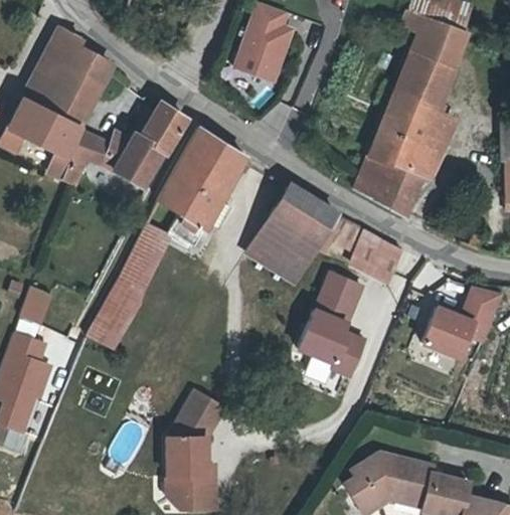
[(419,0),(417,9),(472,30),(482,5),(468,0),(419,0)]
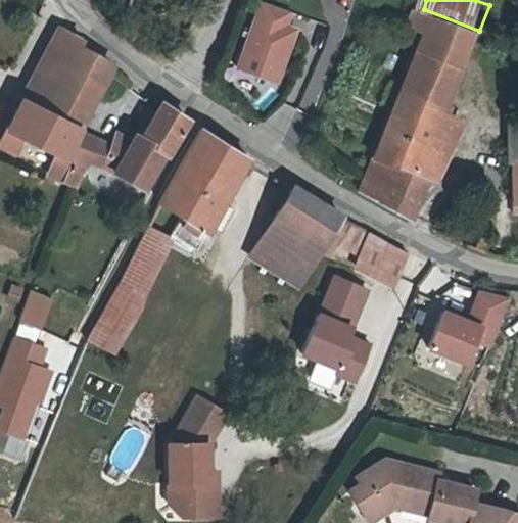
[(296,12),(268,2),(241,68),(280,83),(300,31),(290,27),(296,12)]
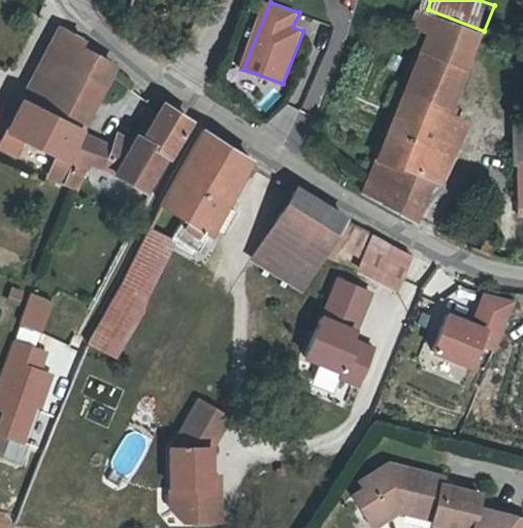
[(429,55),(468,71),(484,31),(428,9),(420,28),(437,34),(429,55)]
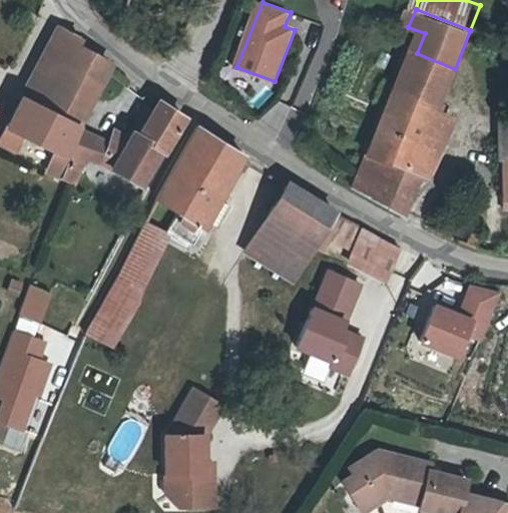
[(25,83),(48,91),(57,62),(62,46),(64,38),(43,30),(25,83)]
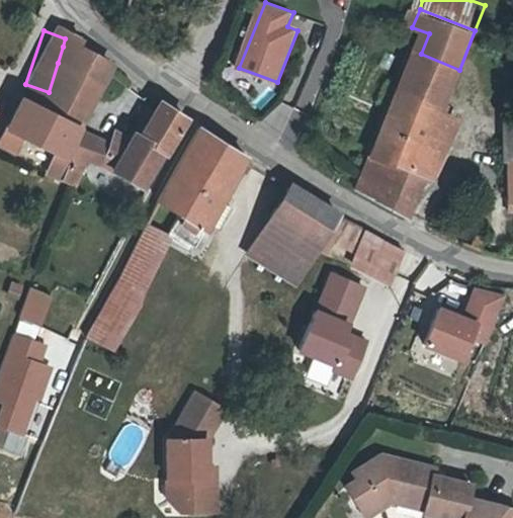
[(58,63),(95,76),(101,61),(63,47),(58,63)]
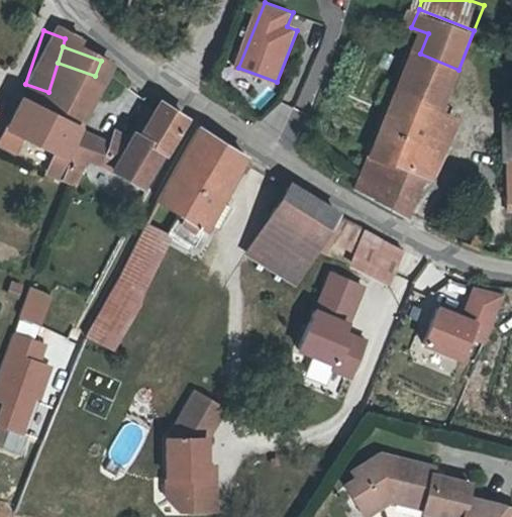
[(441,111),(458,70),(420,54),(363,197),(409,216),(427,172),(435,175),(458,118),(441,111)]
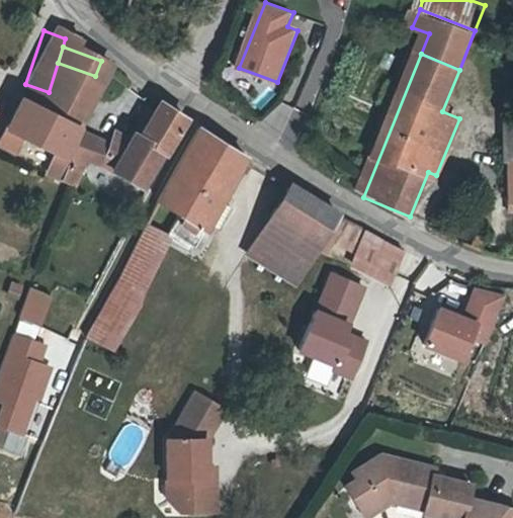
[(85,105),(95,76),(58,63),(49,92),(76,102),(85,105)]
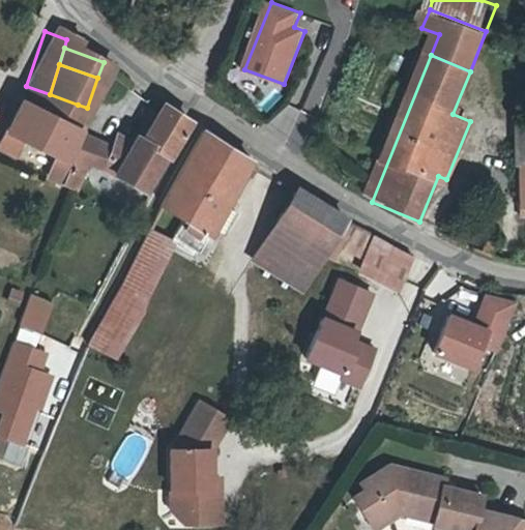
[(69,129),(78,105),(50,94),(26,86),(0,159),(20,167),(27,150),(77,167),(87,136),(82,134),(69,129)]
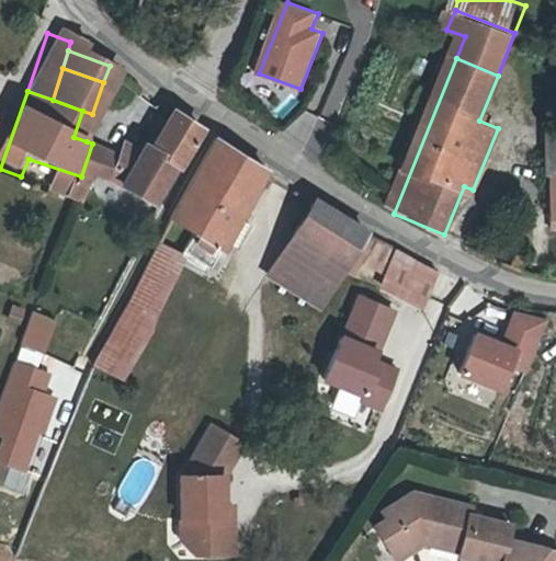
[(548,194),(555,195),(555,106),(546,106),(543,153),(551,155),(548,194)]
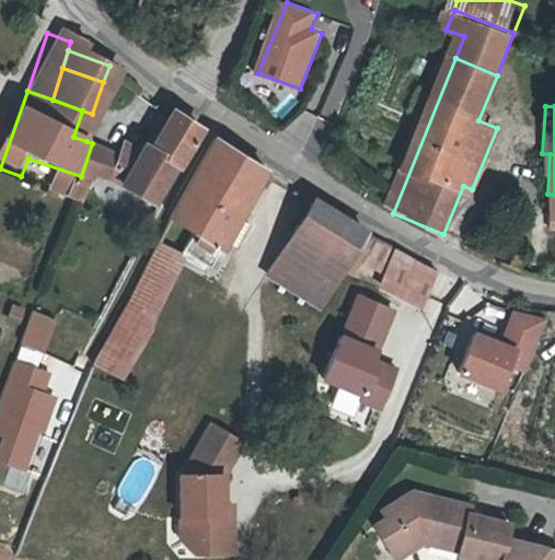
[(124,154),(117,178),(154,201),(173,162),(175,164),(193,126),(165,108),(160,119),(152,116),(142,148),(127,143),(124,154)]
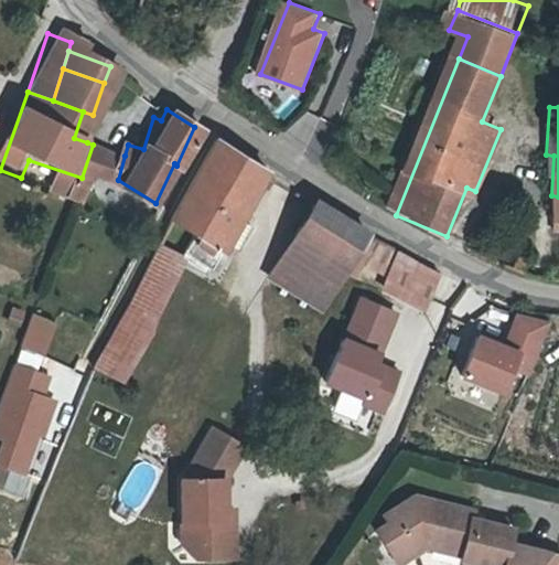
[(90,119),(93,115),(83,112),(74,138),(87,142),(95,120),(90,119)]
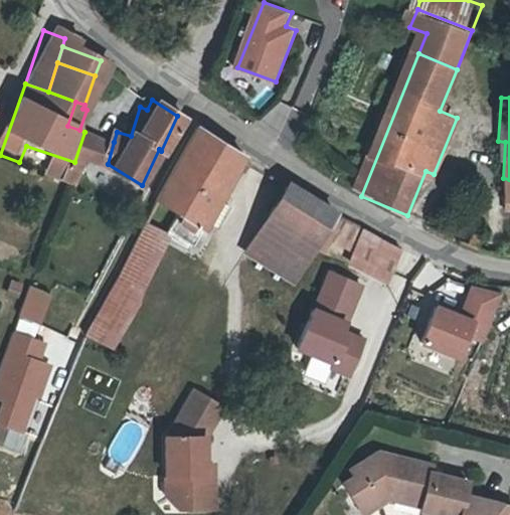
[(166,171),(215,198),(232,165),(239,169),(244,161),(236,156),(238,153),(190,124),(166,171)]
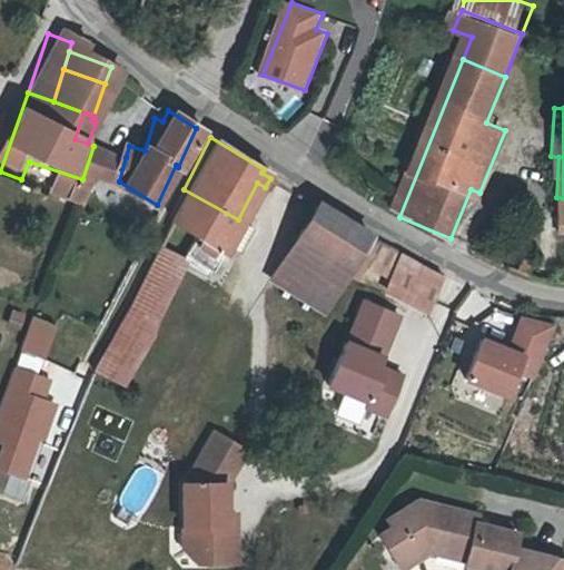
[(101,176),(110,151),(94,146),(82,179),(98,186),(101,176)]
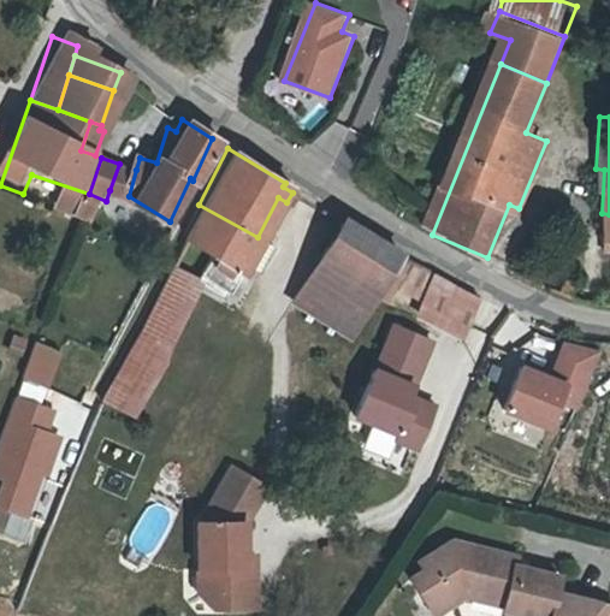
[(120,194),(129,196),(136,170),(130,167),(119,164),(110,190),(120,194)]
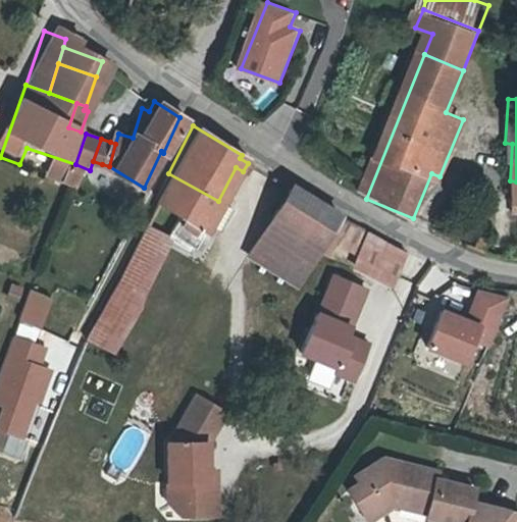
[(84,190),(90,170),(75,164),(69,185),(84,190)]
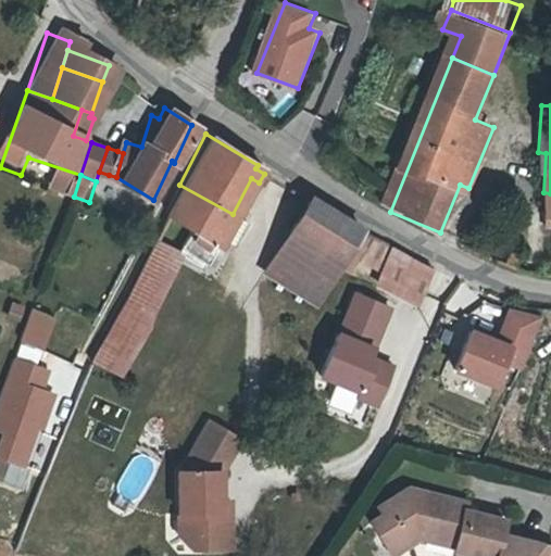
[(233,214),(179,185),(167,209),(176,213),(192,222),(177,244),(184,248),(211,261),(221,239),(233,214)]
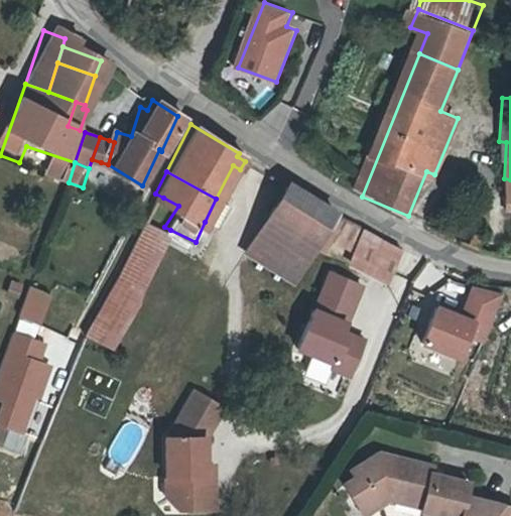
[(284,180),(266,214),(267,215),(297,233),(313,242),(324,247),(342,214),(317,200),(284,180)]
